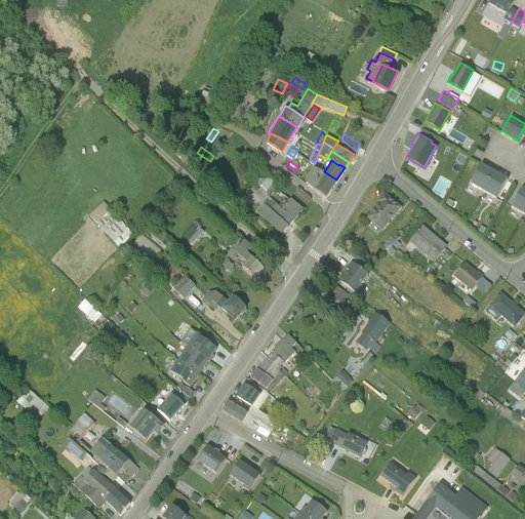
[(483,189),(494,168),(481,161),(470,182),(483,189)]
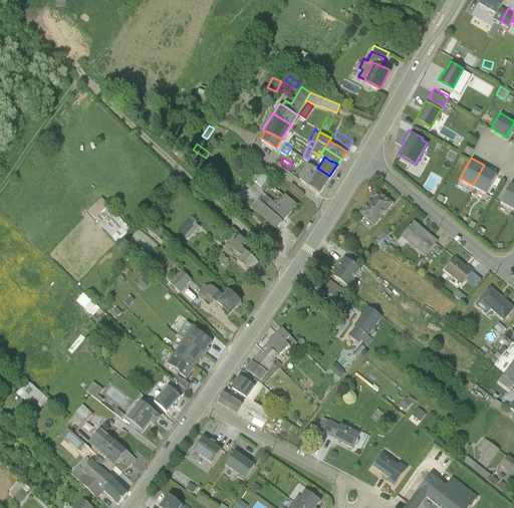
[(239,160),(232,168),(238,172),(244,165),(239,160)]
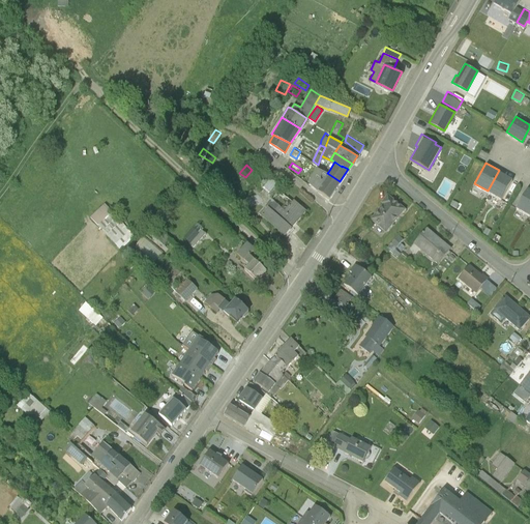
[(327,173),(328,172),(316,167),(308,181),(318,188),(327,173)]
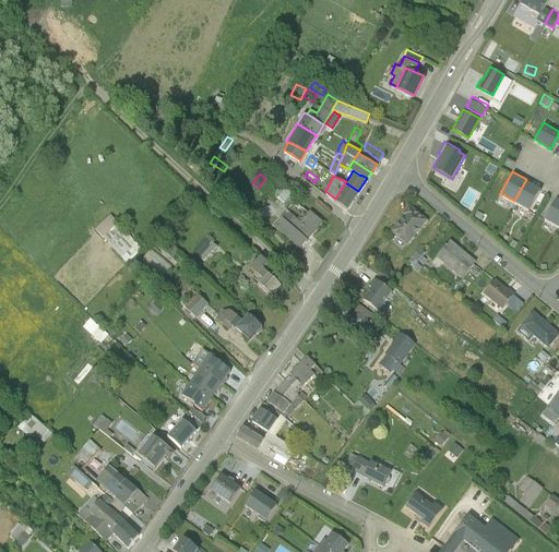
[(526,179),(514,201),(528,208),(540,188),(526,179)]
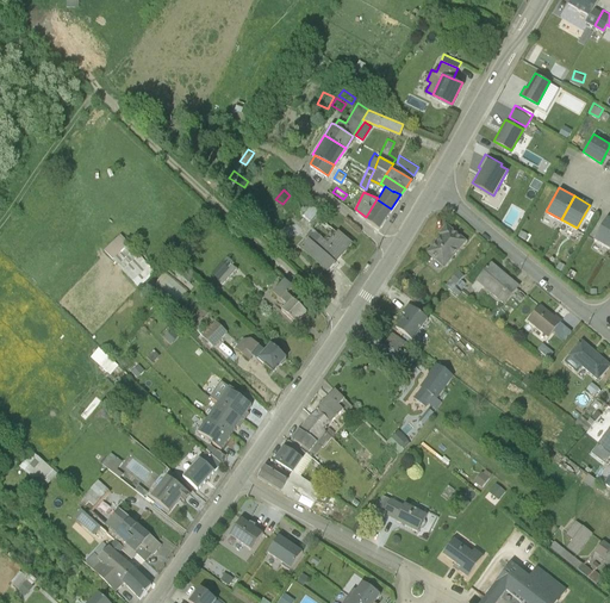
[(377,199),(366,217),(380,227),(391,209),(377,199)]
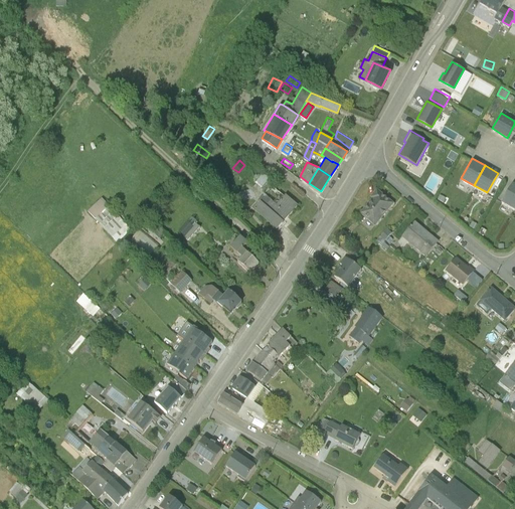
[(265,169),(255,179),(263,184),(271,174),(265,169)]
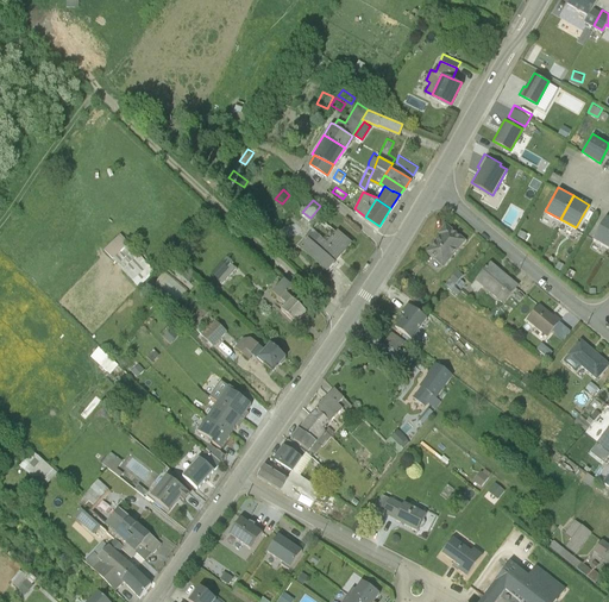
[(608,244),(608,215),(606,214),(592,238),(608,246),(608,244)]
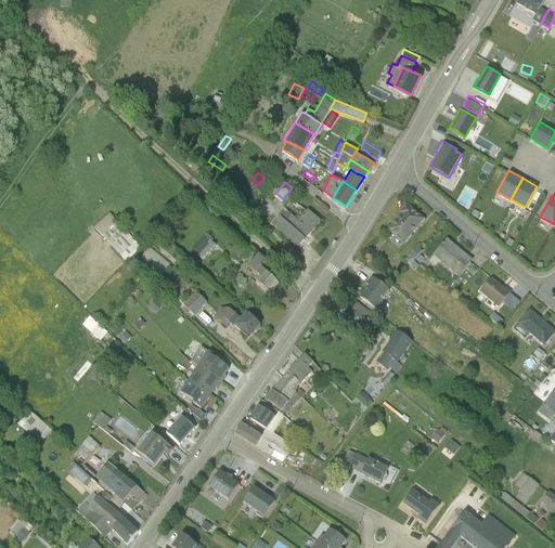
[(400,212),(388,227),(404,240),(425,217),(407,200),(399,210),(400,212)]
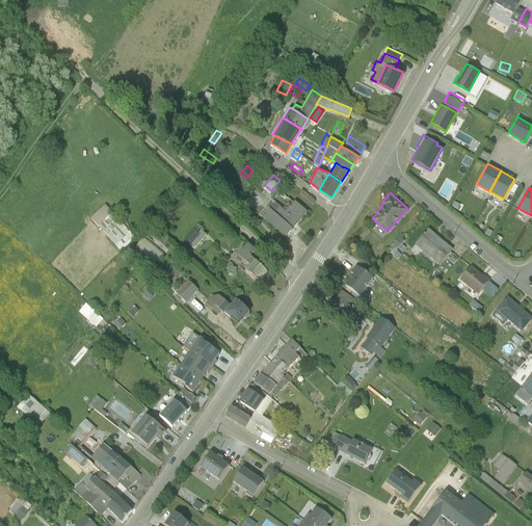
[(274,211),(281,205),(272,198),(266,205),(269,207),(274,211)]
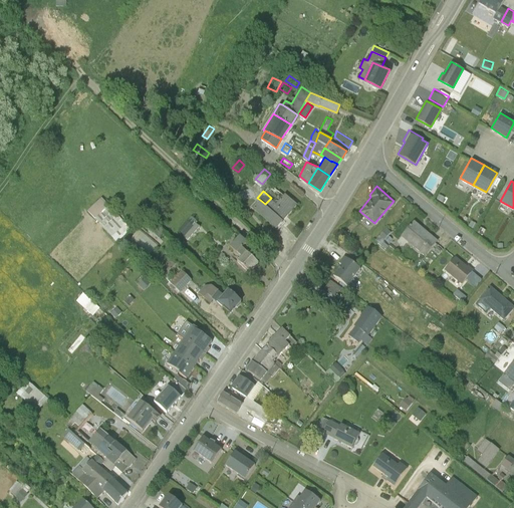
[(265,204),(260,200),(253,207),(276,227),(283,219),(297,203),(285,192),(276,202),(271,198),(265,204)]
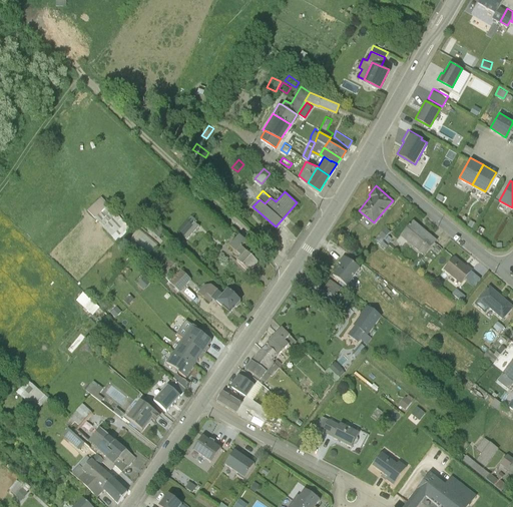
[(102,194),(88,207),(116,238),(131,225),(102,194)]
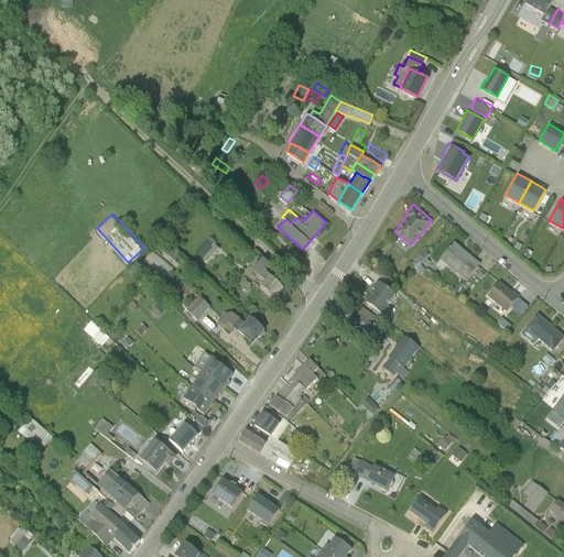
[(209,236),(196,251),(203,257),(203,258),(206,261),(219,246),(215,242),(216,240),(209,236)]
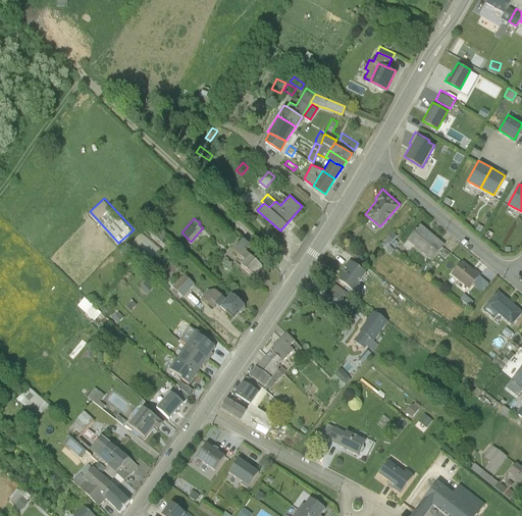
[(407,239),(413,244),(430,259),(445,242),(421,221),(407,239)]
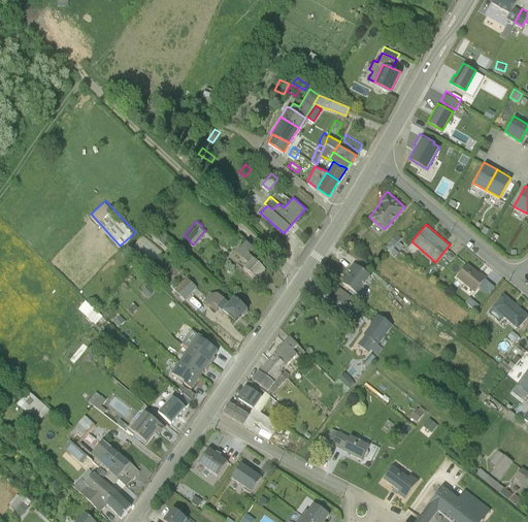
[(162,227),(155,234),(159,237),(160,237),(164,241),(170,235),(162,227)]
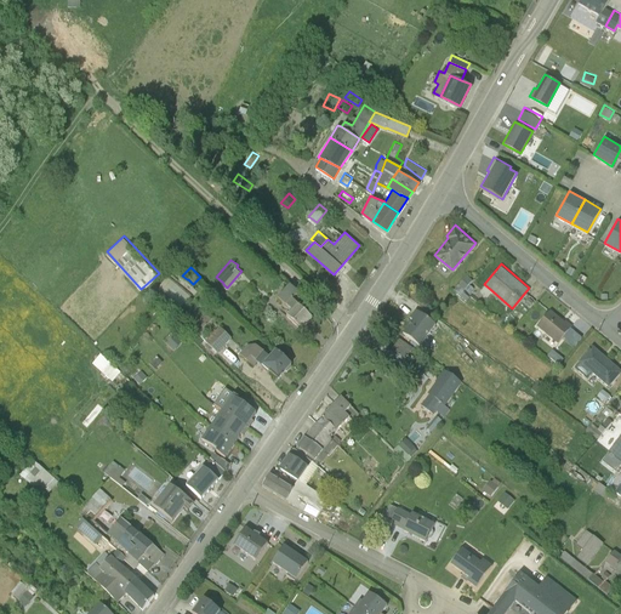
[(456,280),(465,286),(469,290),(474,285),(468,280),(473,277),(466,269),(456,280)]
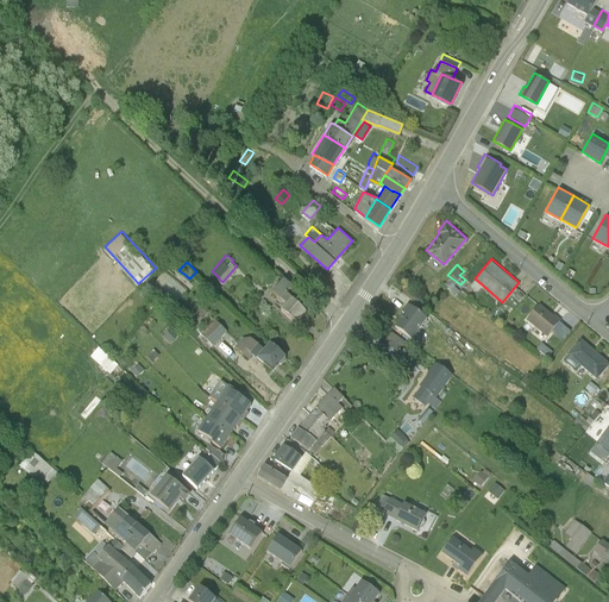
[(456,281),(447,275),(443,281),(450,287),(453,290),(457,293),(460,288),(453,282),(456,281)]
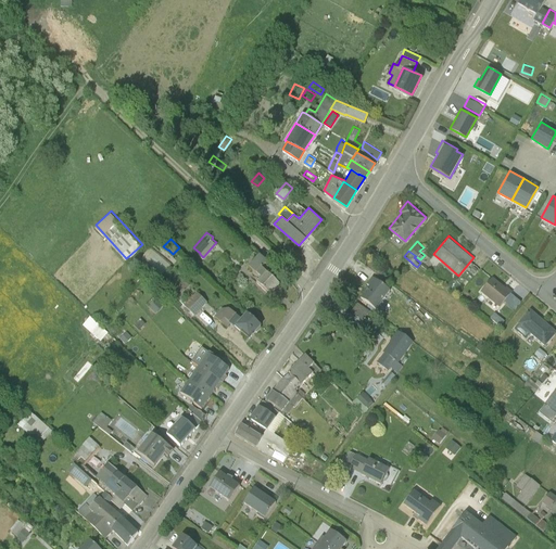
[(262,276),(267,270),(262,266),(267,260),(260,253),(249,265),(262,276)]
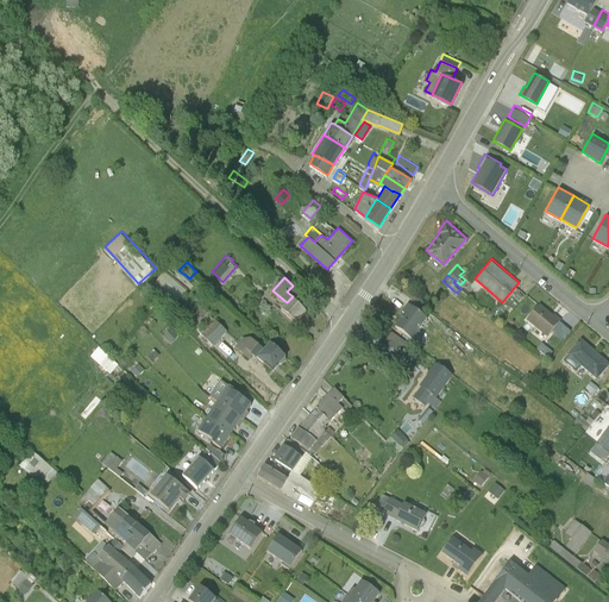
[(482,284),(475,278),(470,284),(477,290),(482,284)]
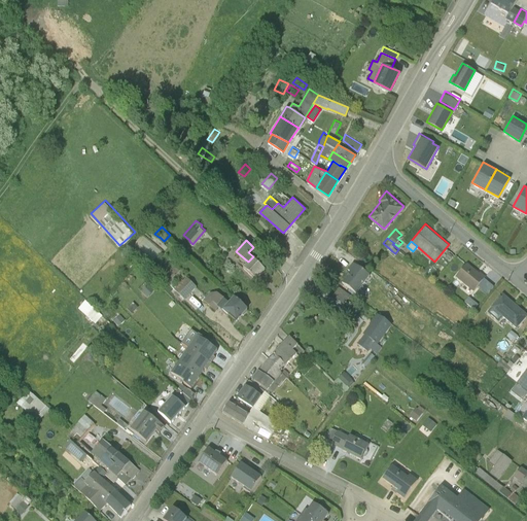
[(227,256),(222,262),(226,265),(232,259),(227,256)]
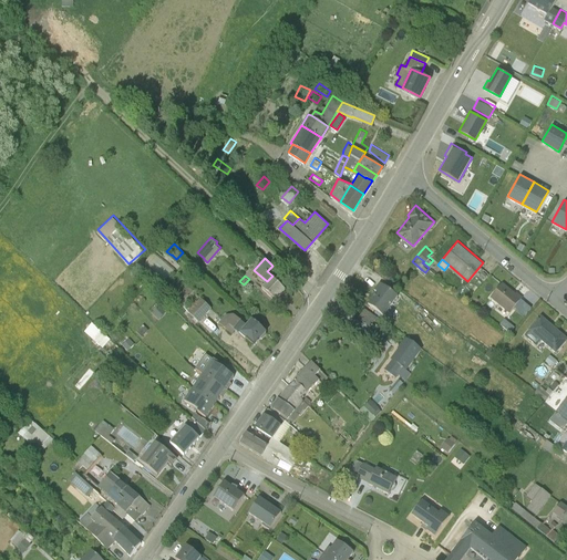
[(272,276),(267,281),(263,286),(276,299),(286,288),(272,276)]
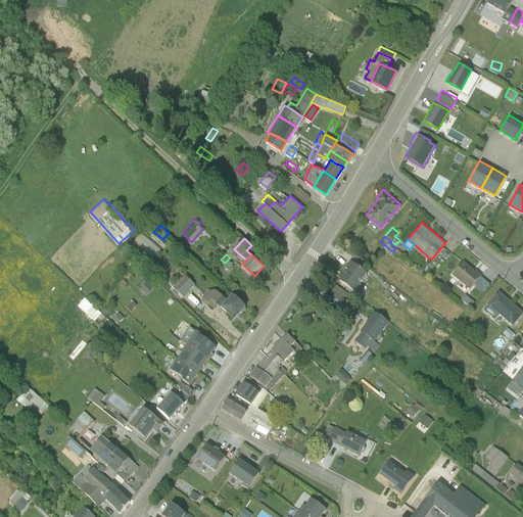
[(347,266),(339,278),(353,288),(367,270),(350,257),(344,264),(347,266)]
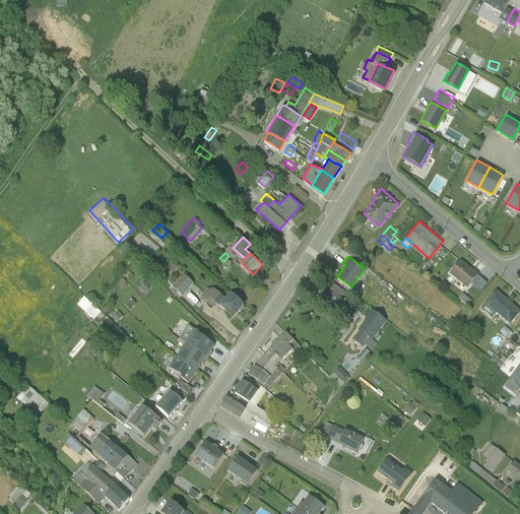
[(460,257),(449,270),(467,285),(478,270),(473,266),(472,267),(460,257)]
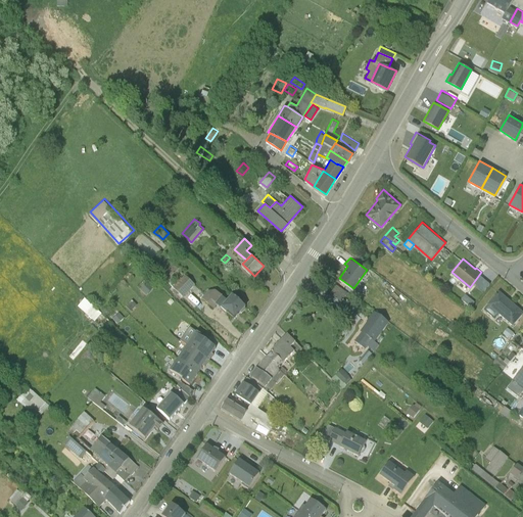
[(205,260),(201,263),(206,268),(210,264),(205,260)]
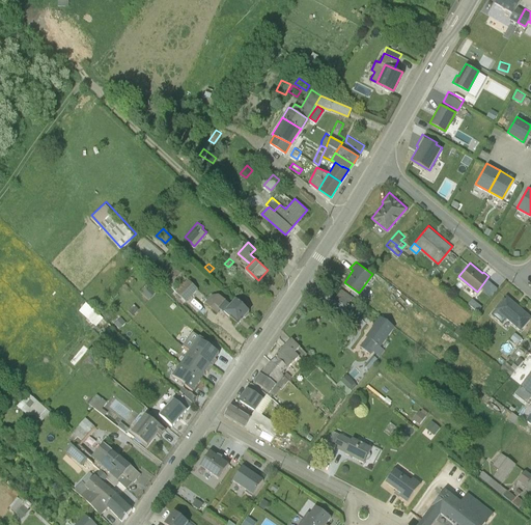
[(386,272),(383,276),(389,280),(391,276),(386,272)]
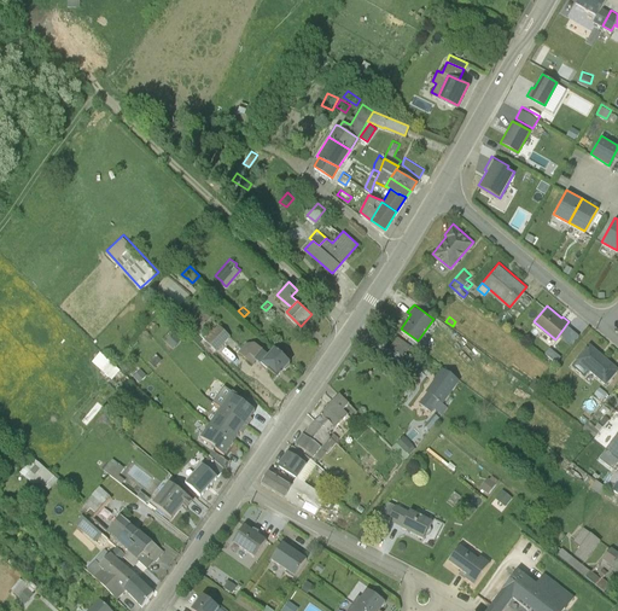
[(219,323),(204,337),(216,348),(231,333),(219,323)]
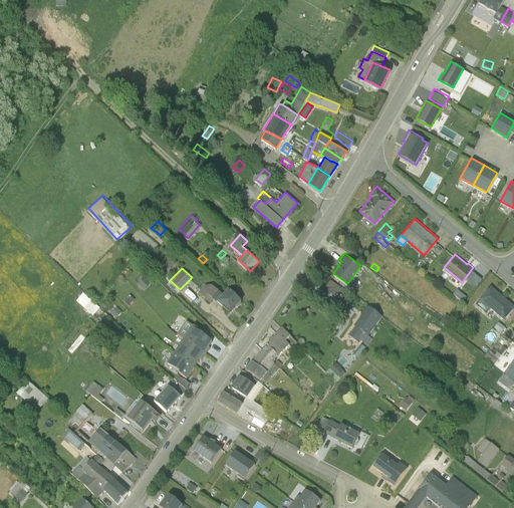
[(330,277),(324,286),(335,294),(341,285),(330,277)]
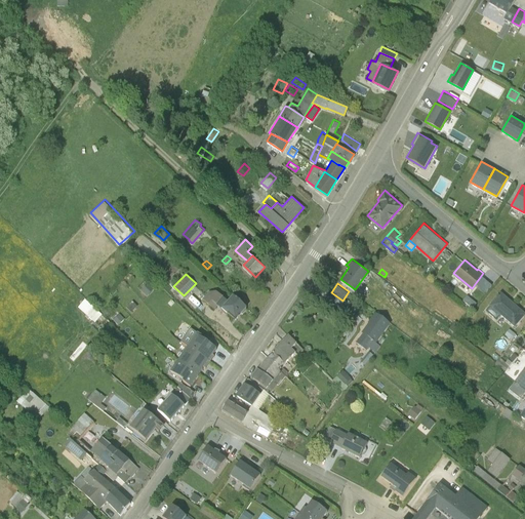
[(221,307),(228,300),(216,289),(209,289),(203,296),(214,308),(217,304),(221,307)]
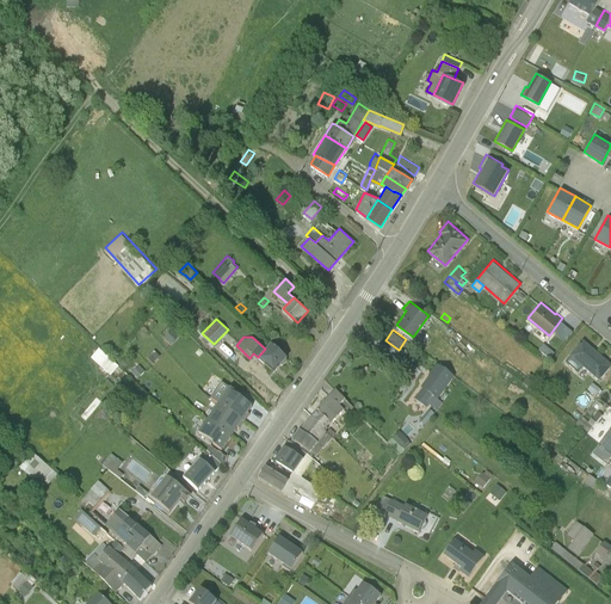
[(610,362),(582,338),(569,352),(599,378),(610,363),(610,362)]
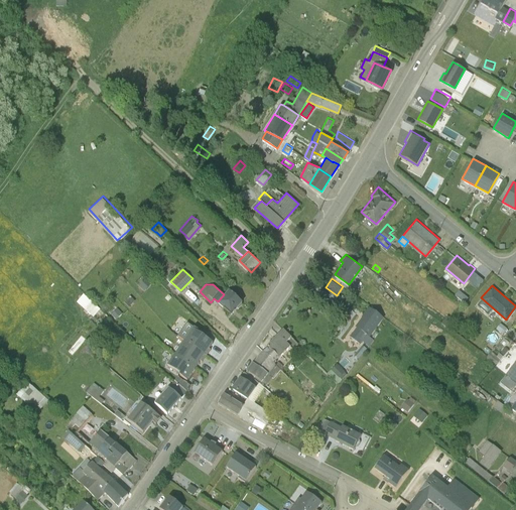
[(224,294),(218,301),(223,307),(224,306),(232,312),(237,307),(237,306),(242,301),(243,300),(229,288),(224,294)]
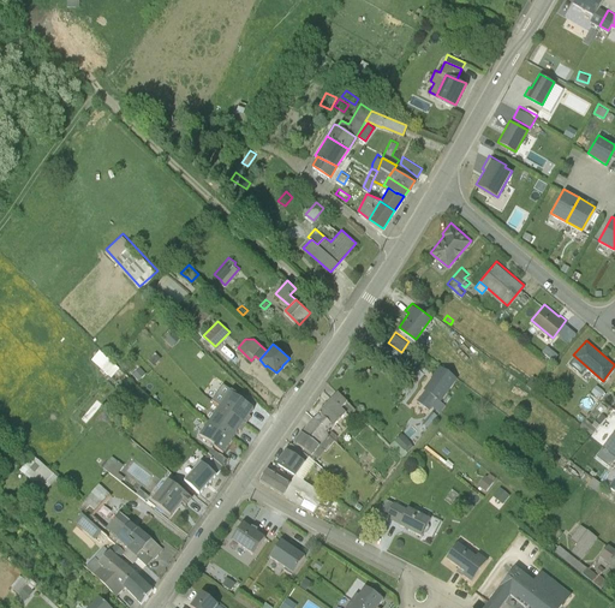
[(544,344),(541,349),(553,358),(556,353),(544,344)]
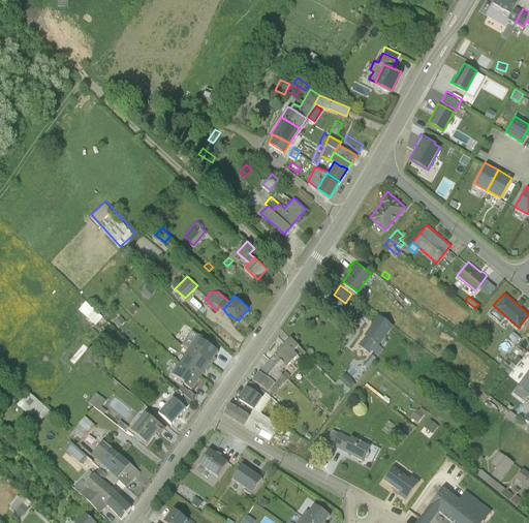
[(94,306),(87,314),(93,319),(100,312),(94,306)]
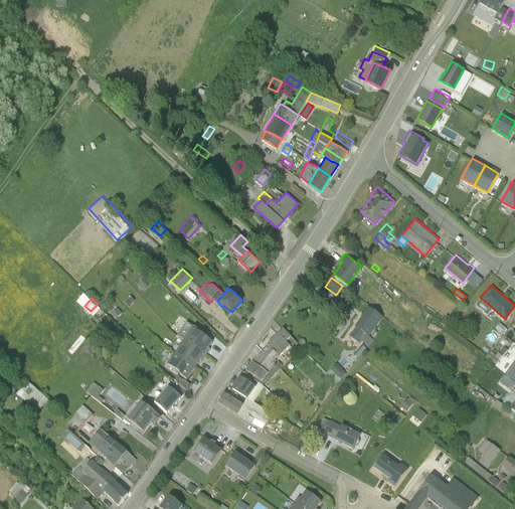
[(117,305),(111,311),(116,316),(122,311),(117,305)]
